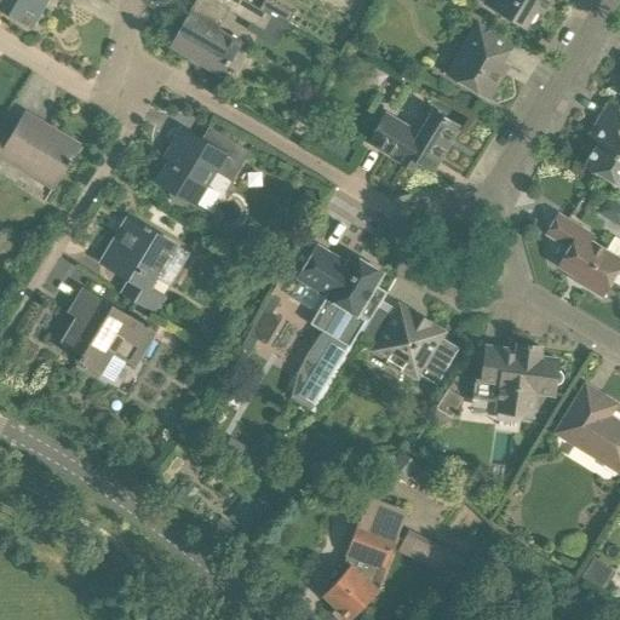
[(0,0),(0,7),(33,27),(47,0),(0,0)]
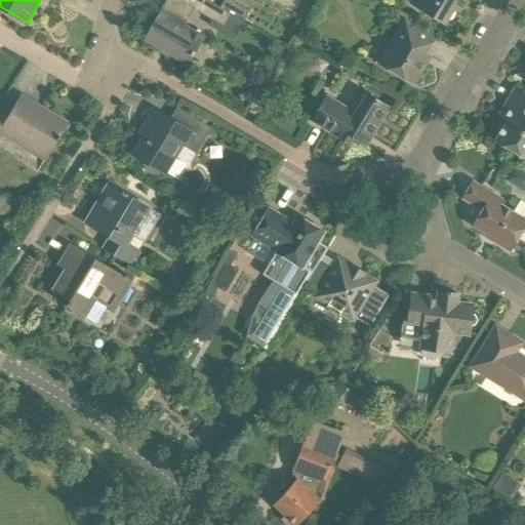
[(182,0),(169,0),(146,41),(187,66),(204,36),(186,25),(195,7),(182,0)]
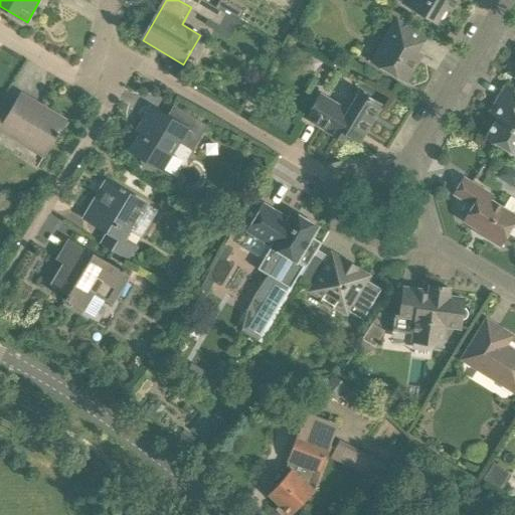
[(241,22),(239,21),(234,19),(217,9),(201,0),(198,0),(192,12),(209,21),(206,26),(231,40),(241,22)]
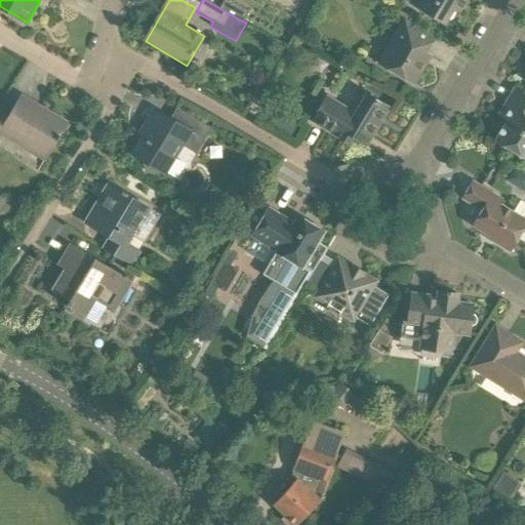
[(227,0),(221,9),(239,19),(244,22),(250,10),(232,0),(227,0)]
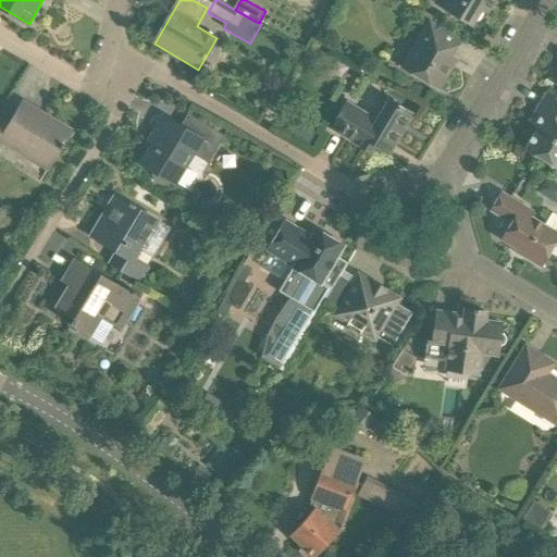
[(444,0),(441,7),(472,25),(482,9),(487,13),(495,0),(444,0)]
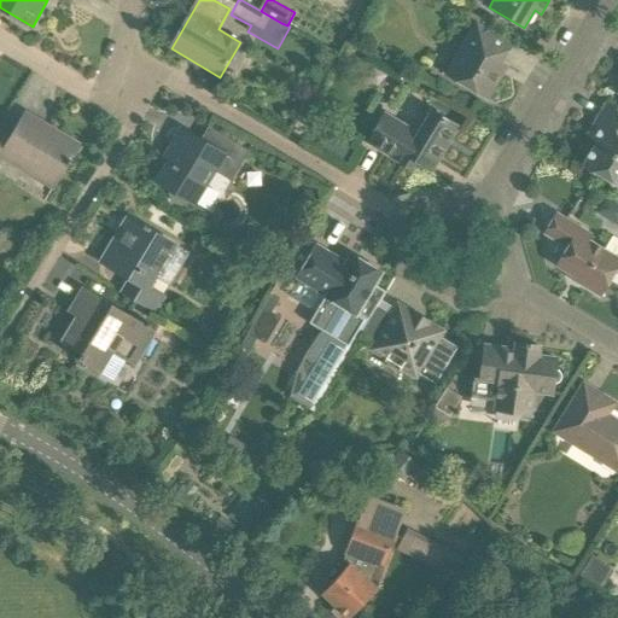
[(497,71),(513,44),(477,22),(460,51),(466,56),(453,79),(488,100),(503,75),(497,71)]
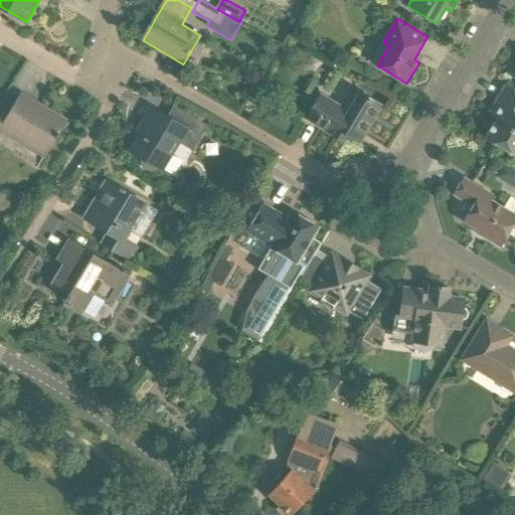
[(514,91),(506,86),(494,106),(502,112),(487,138),(514,154),(514,91)]
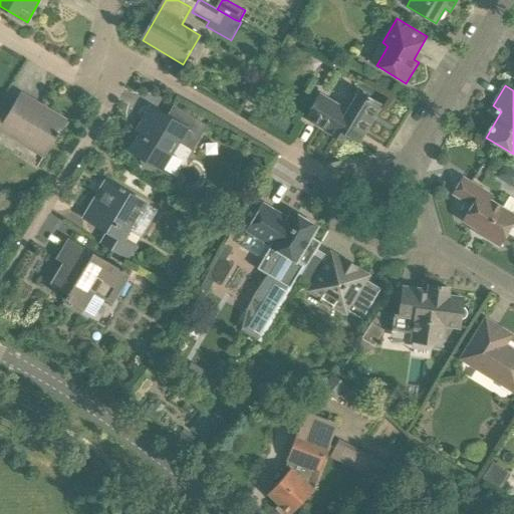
[(359,92),(347,111),(320,94),(306,119),(341,141),(346,134),(352,138),(357,132),(364,136),(381,105),(359,92)]
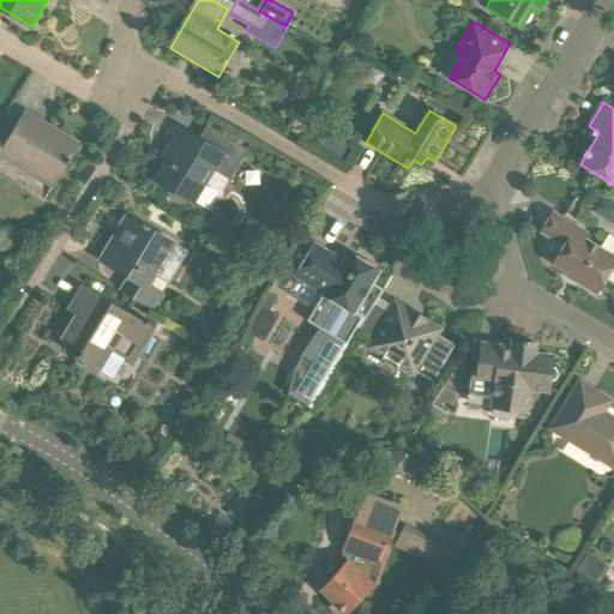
[(23,118),(11,137),(0,130),(0,156),(53,187),(67,163),(68,164),(71,160),(71,158),(78,144),(52,128),(48,133),(23,118)]
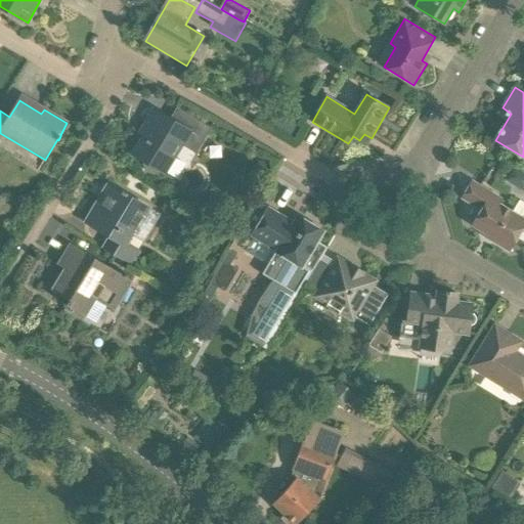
[(250,100),(245,110),(257,118),(263,108),(250,100)]
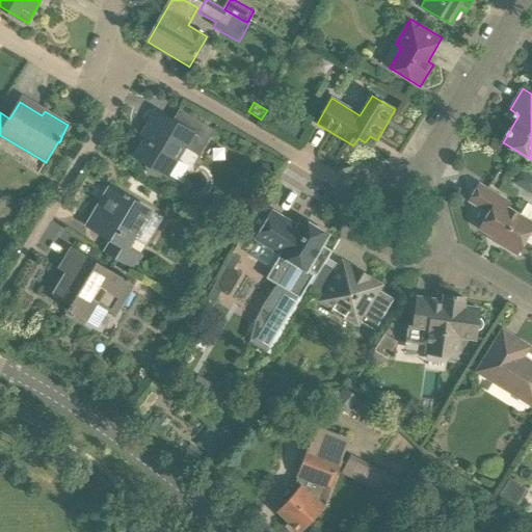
[(160,177),(163,174),(167,177),(185,148),(200,156),(208,142),(157,111),(148,127),(153,129),(136,157),(147,163),(144,166),(147,171),(150,176),(155,178),(160,177)]
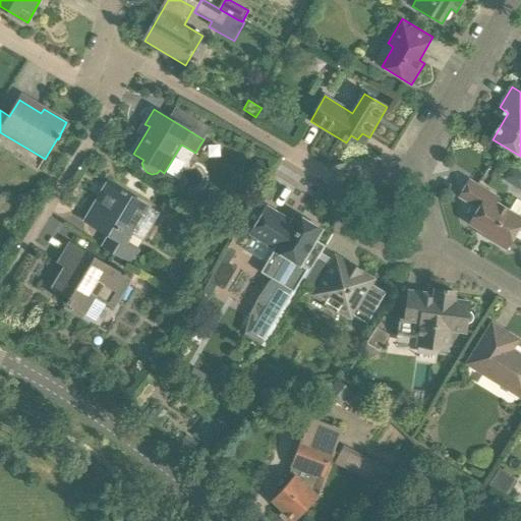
[(289,133),(297,122),(279,111),(272,122),(289,133)]
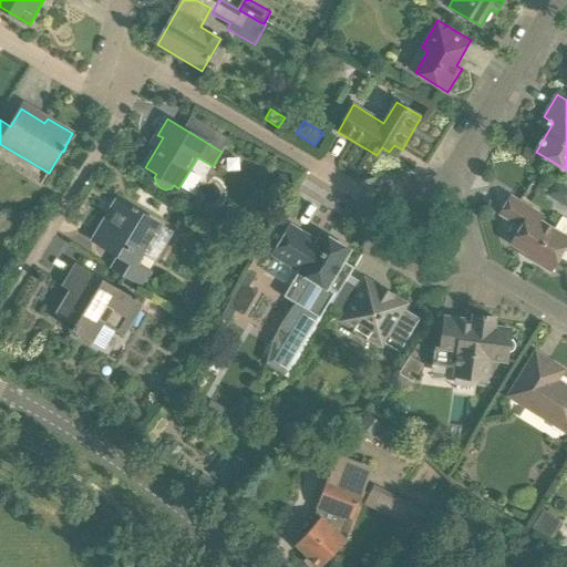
[(566,219),(563,217),(555,229),(531,215),(534,210),(511,196),(500,215),(521,227),(511,245),(534,258),(532,261),(550,272),(564,251),(566,254),(566,219)]
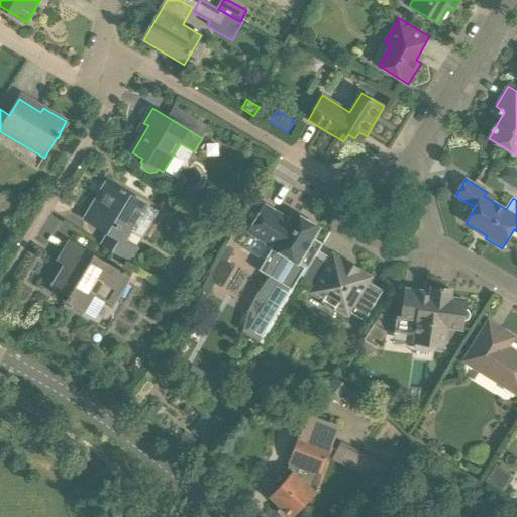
[(136,249),(124,242),(146,205),(125,192),(126,191),(121,188),(121,190),(108,182),(86,220),(110,234),(102,246),(128,263),(136,249)]
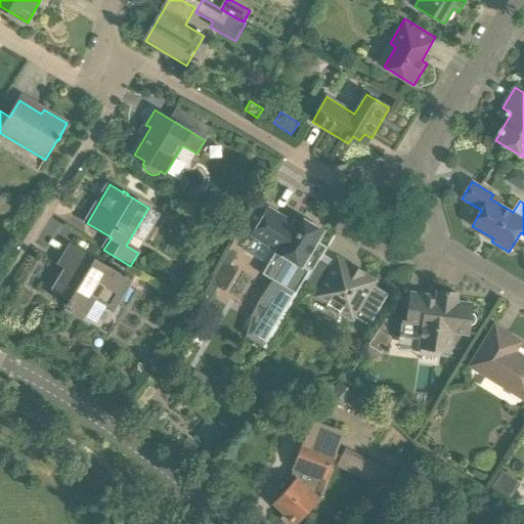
[(252,236),(276,251),(262,274),(272,280),(261,296),(252,314),(246,337),(265,348),(326,248),(318,242),(324,231),(298,216),(294,223),(269,208),(252,236)]
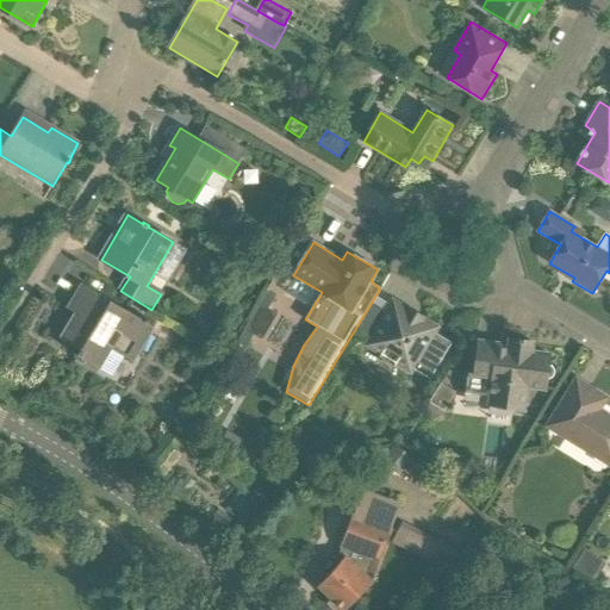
[(112,375),(123,358),(132,363),(155,328),(81,284),(73,298),(81,303),(60,338),(80,350),(76,356),(99,371),(100,368),(112,375)]
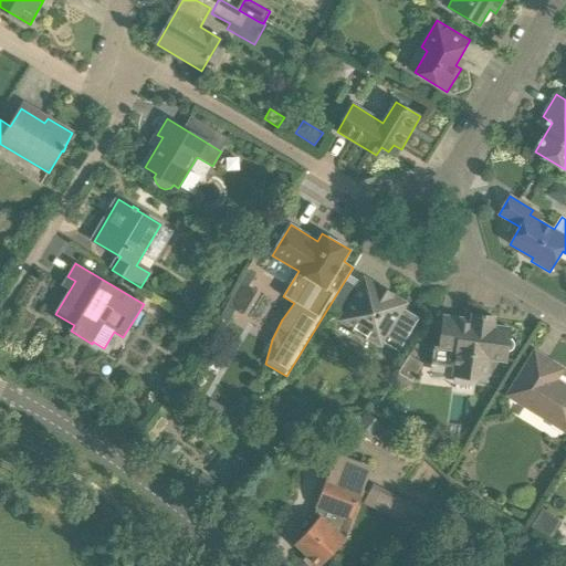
[(249,270),(241,282),(250,287),(257,275),(249,270)]
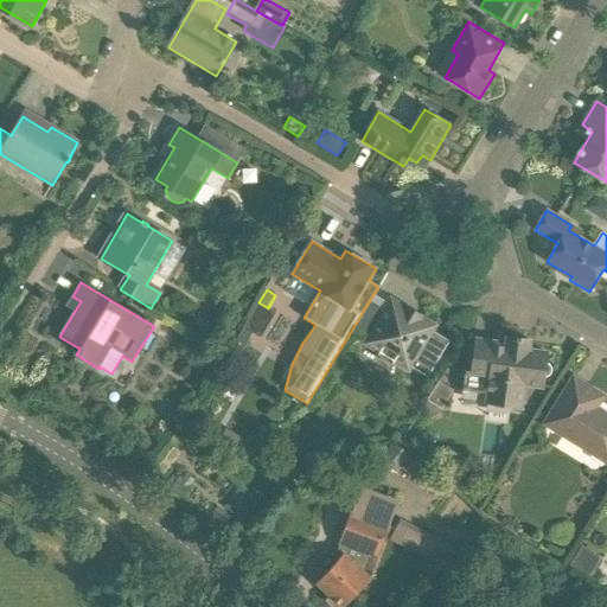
[(391,300),(365,345),(410,371),(436,326),(422,318),(422,315),(422,314),(420,317),(407,310),(409,307),(407,306),(406,308),(391,300)]
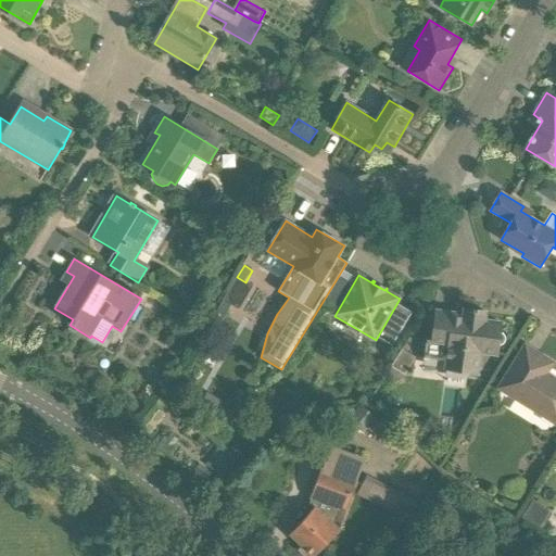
[(216,305),(201,297),(193,310),(210,318),(216,305)]
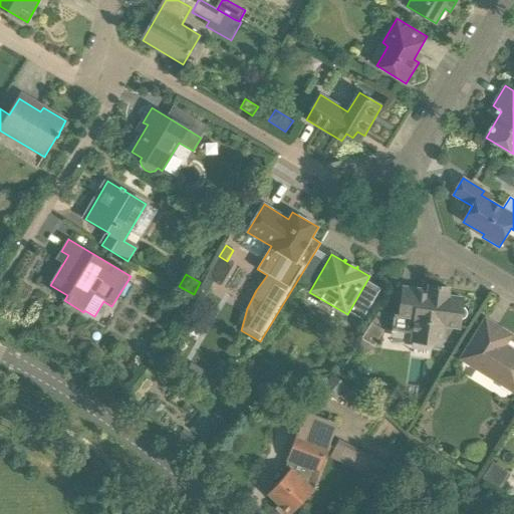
[(208,293),(214,282),(206,278),(200,288),(208,293)]
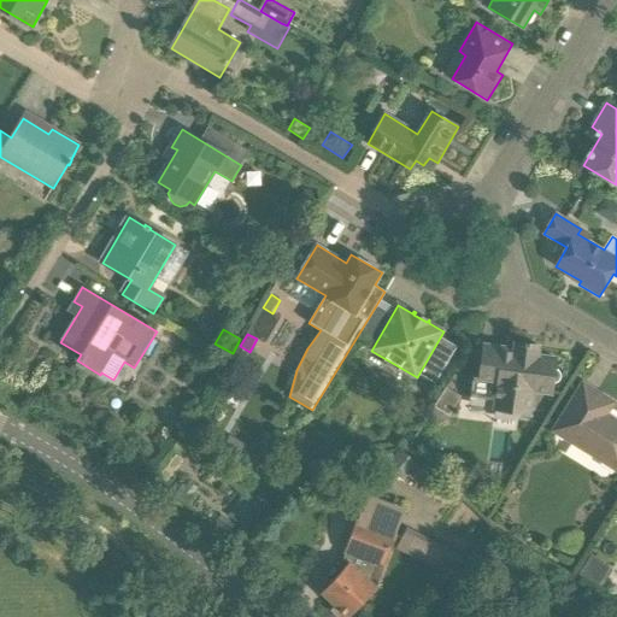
[(551,393),(556,359),(538,357),(539,346),(516,344),(515,353),(504,352),(505,348),(485,346),(481,377),(474,376),(470,398),(497,401),(495,410),(529,413),(533,391),(551,393)]
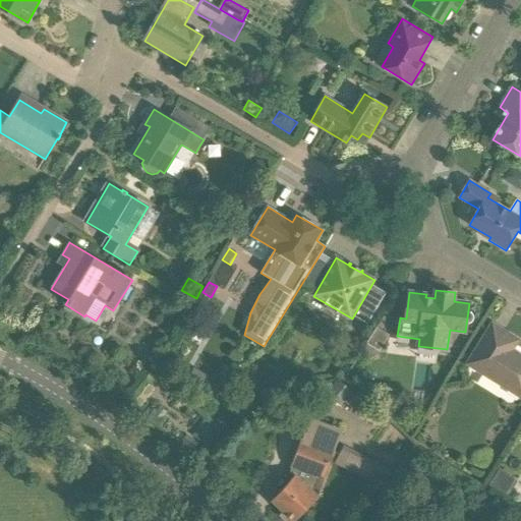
[(493,324),(467,364),(520,397),(520,356),(512,350),(518,340),(493,324)]
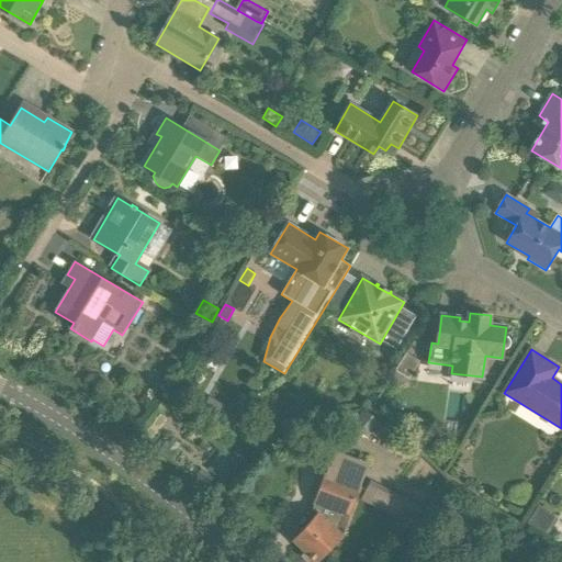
[(392,377),(405,385),(419,361),(406,352),(392,377)]
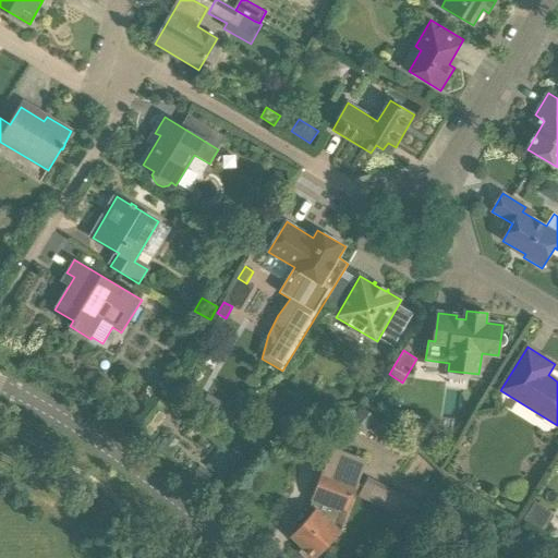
[(381,423),(360,407),(348,422),(364,436),(368,431),(373,434),(381,423)]
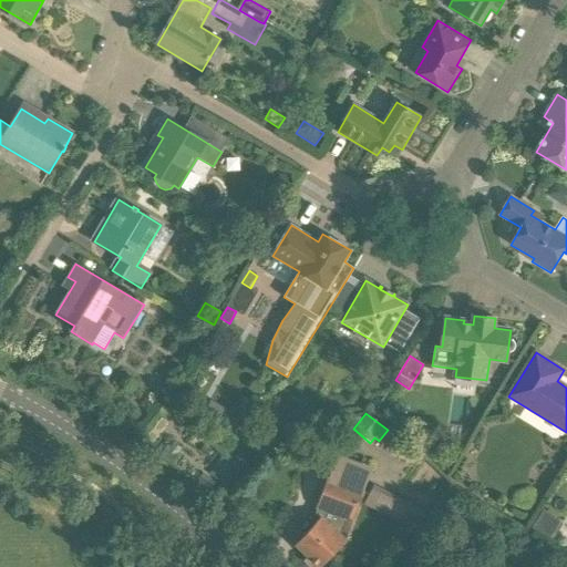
[(341,453),(331,478),(315,517),(319,522),(297,546),(318,566),(320,566),(346,540),(375,467),(341,453)]
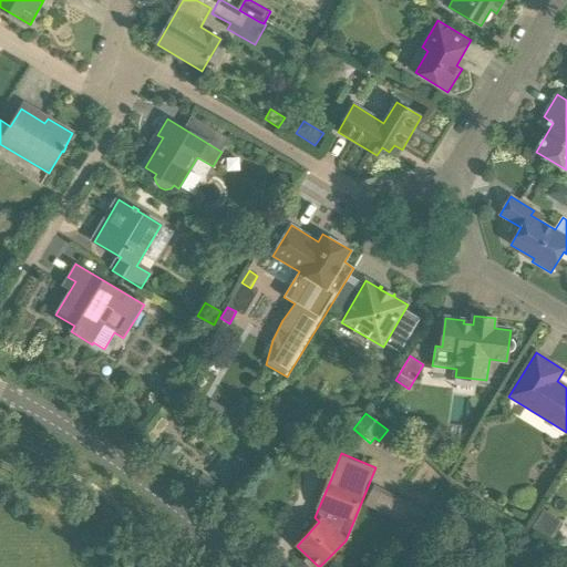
[(426,512),(382,490),(375,503),(420,525),(426,512)]
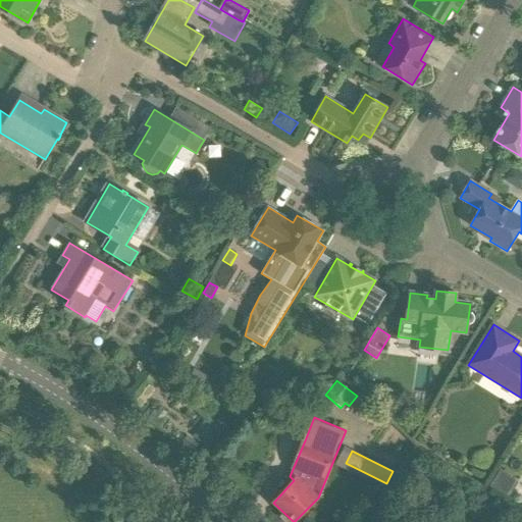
[(508,497),(514,486),(497,476),(491,486),(508,497)]
